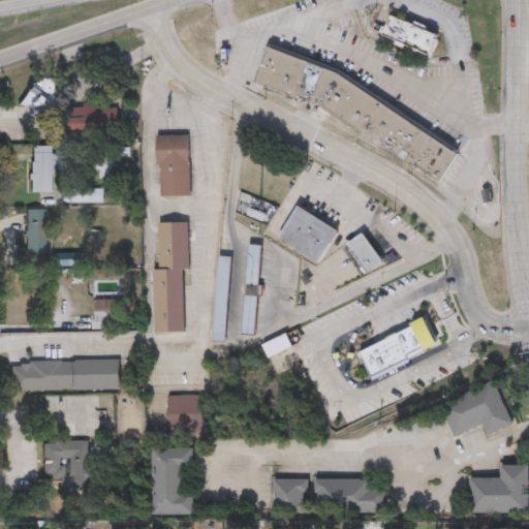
[(380,34),(428,55),(429,52),(432,53),(438,40),(434,39),(436,35),(389,14),(380,34)]
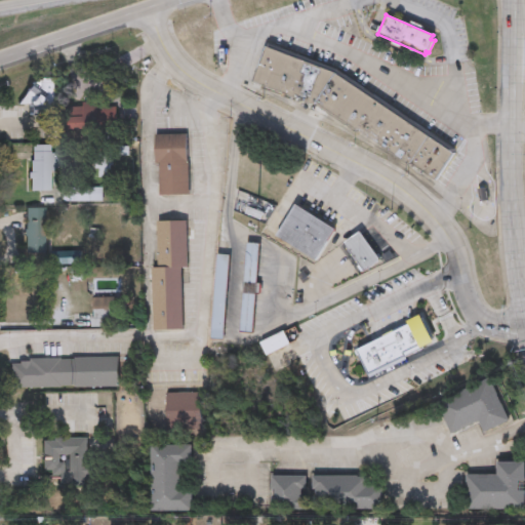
[(249,85),(265,47),(334,71),(453,154),(435,182),(408,163),(408,164),(313,104),(249,85)]
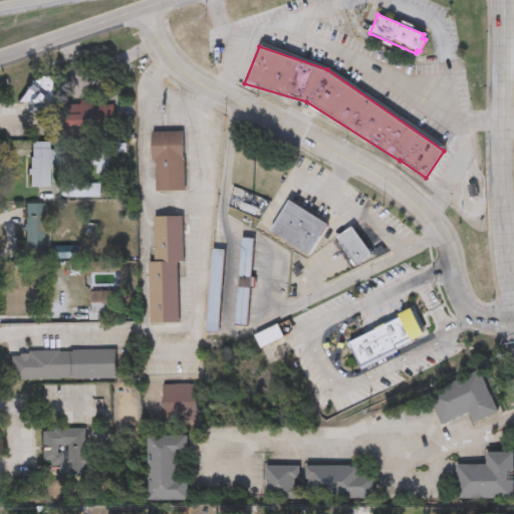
[(51,113),(51,81),(23,81),(23,104),(28,104),(28,113),(51,113)]
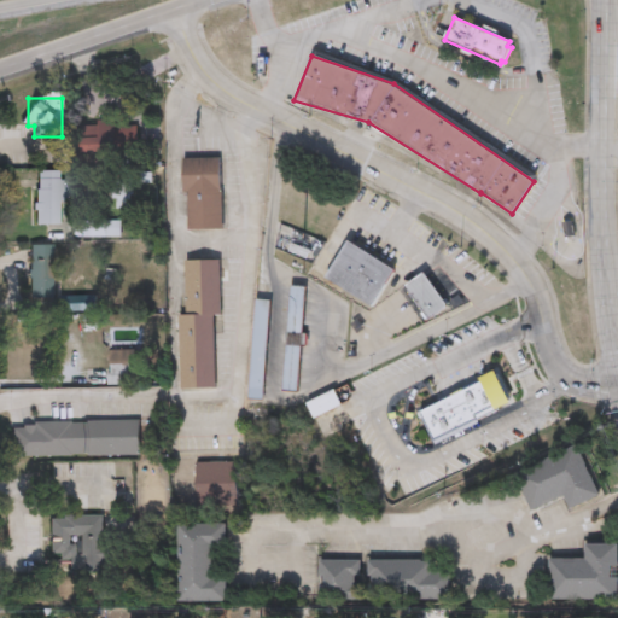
[(138,126),(116,126),(116,122),(81,123),(82,153),(138,152),(138,126)]
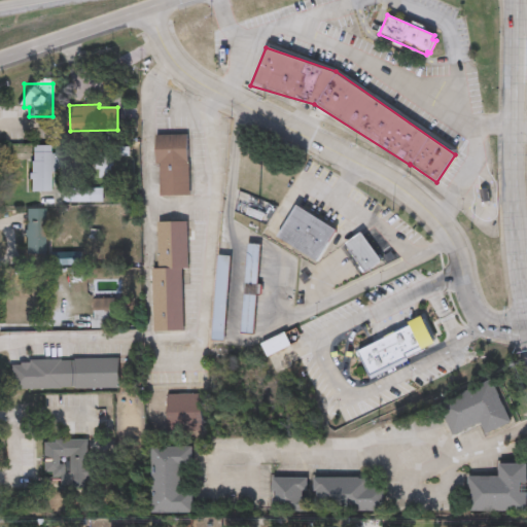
[(153,135),(186,134),(187,195),(159,196),(157,164),(154,164),(153,135)]
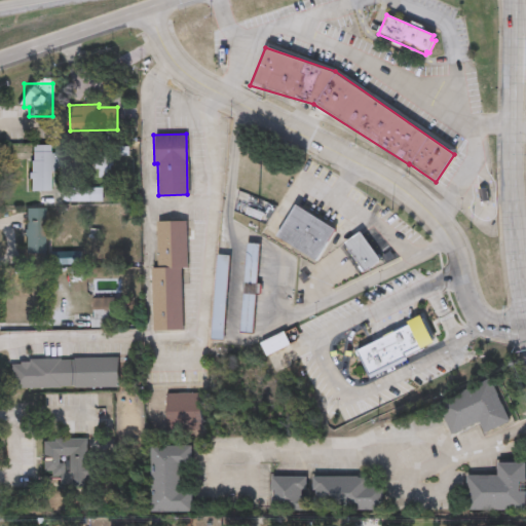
[(51,172),(58,172),(58,154),(50,154),(50,147),(32,147),(32,192),(51,192),(51,172)]
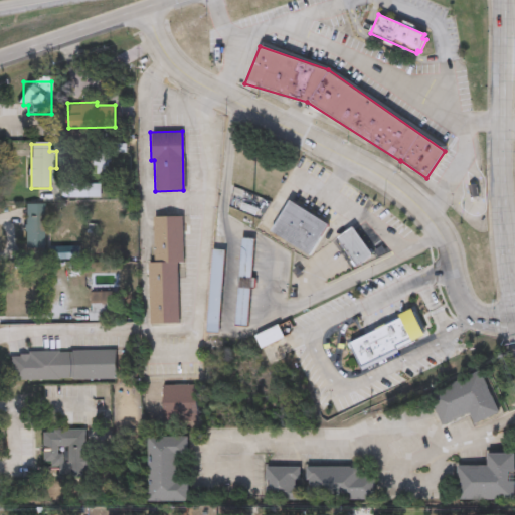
[(70,198),(101,198),(101,185),(70,185),(70,198)]
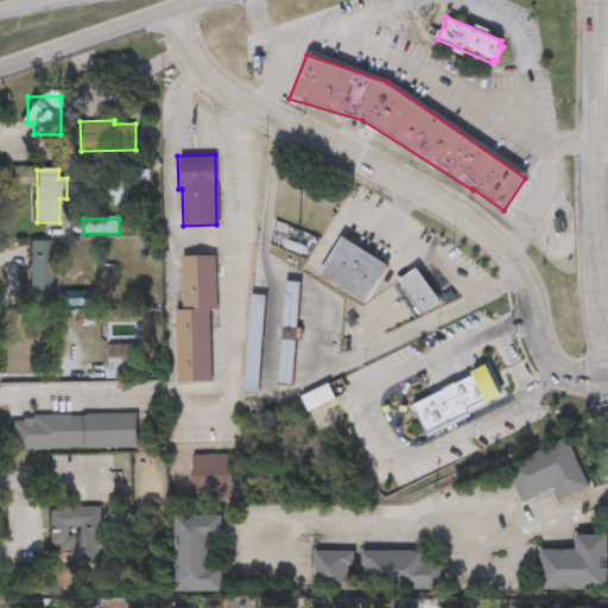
[(387,265),(341,236),(318,272),(365,301),(387,265)]
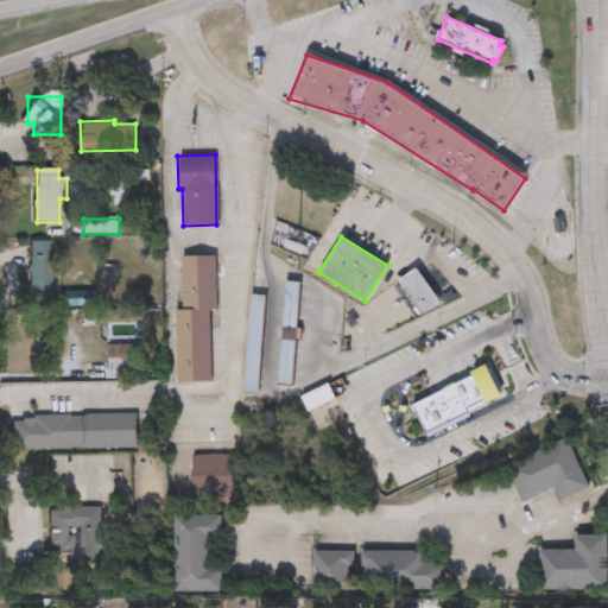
[(29,295),(52,295),(52,242),(29,242),(29,295)]
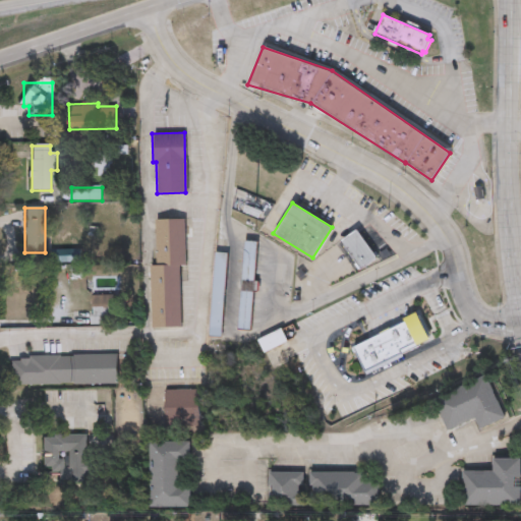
[(154,219),(183,219),(184,265),(178,265),(179,327),(151,328),(149,265),(155,265),(154,219)]
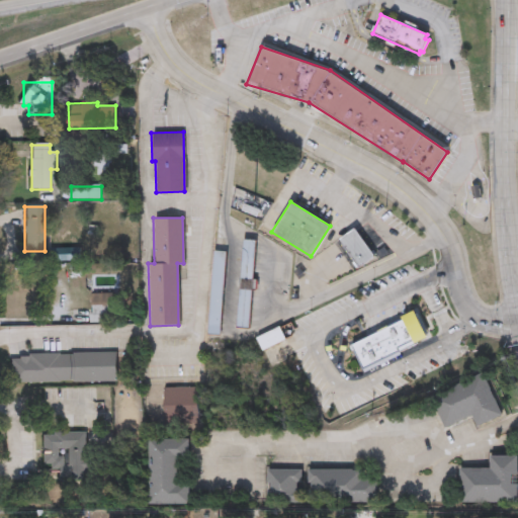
[(338,239),(354,228),(373,257),(357,267),(338,239)]
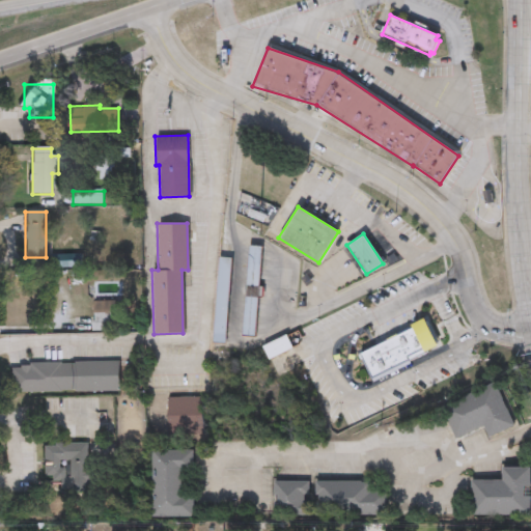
[(249,287),(261,287),(263,247),(250,247),(249,287)]
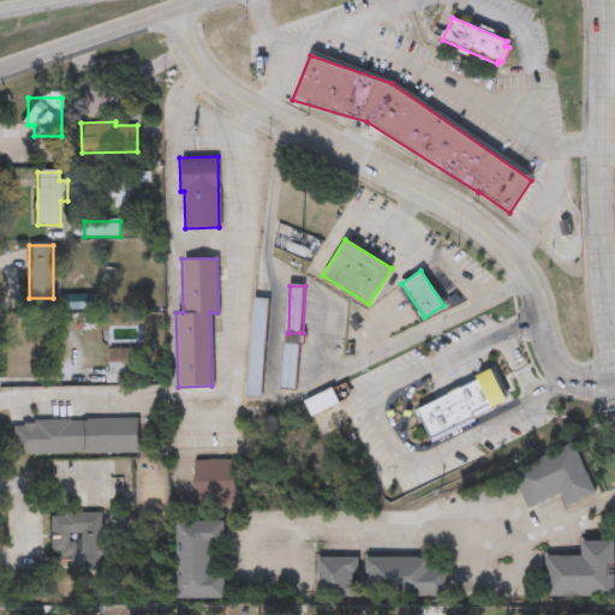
[(249,398),(263,398),(269,300),(255,299),(249,398)]
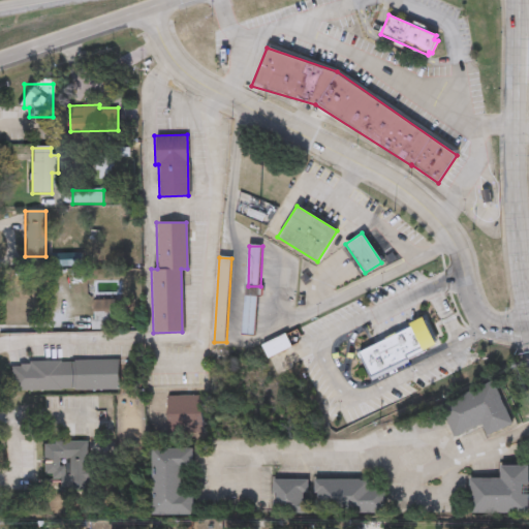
[(243,336),(256,337),(258,298),(245,297),(243,336)]
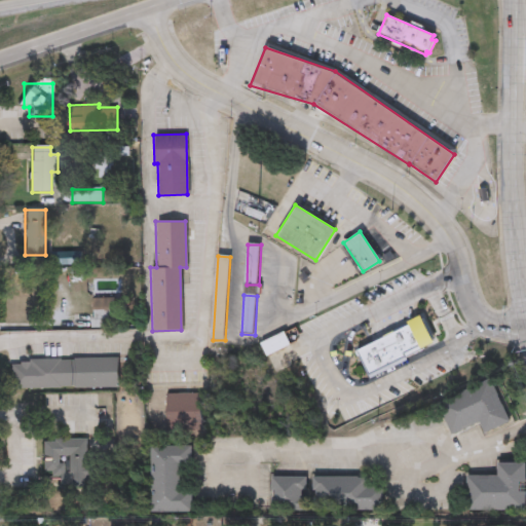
[(357,351),(369,377),(405,360),(404,357),(433,342),(419,315),(407,322),(408,326),(357,351)]
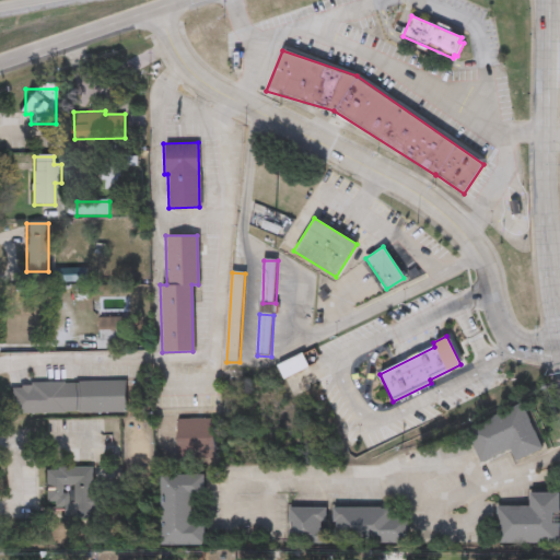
[(8,412),(8,387),(18,387),(18,385),(27,385),(27,382),(61,382),(61,383),(73,383),(73,380),(125,380),(126,412),(74,412),(74,410),(61,410),(61,412),(8,412)]
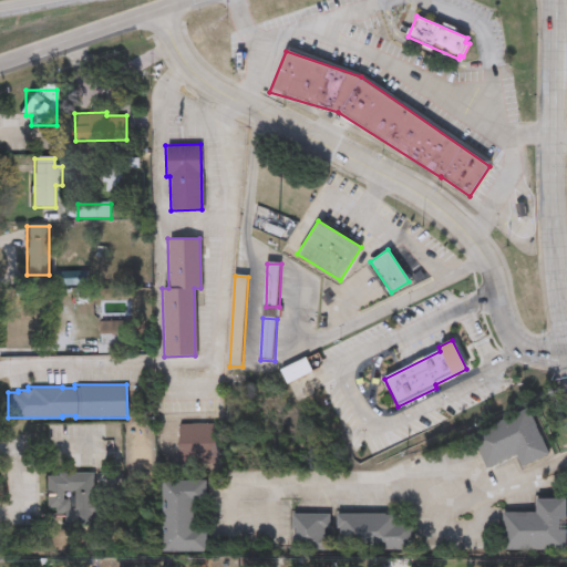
[(531,409),(549,455),(522,467),(517,455),(487,468),(473,433),(531,409)]
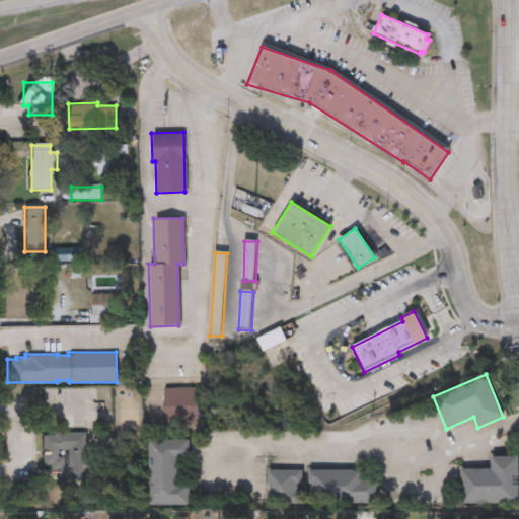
[(162,388),(196,387),(198,424),(163,424),(162,388)]
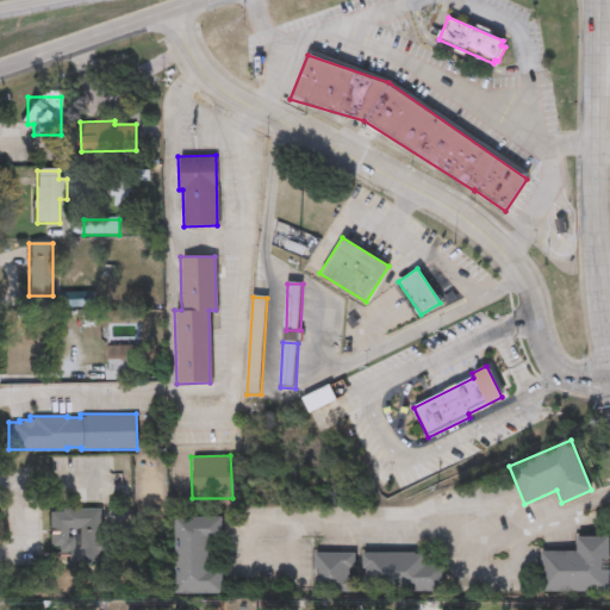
[(48,512),(62,512),(61,510),(101,509),(103,541),(120,540),(122,555),(103,555),(104,567),(69,566),(67,555),(60,554),(57,547),(49,548),(48,512)]
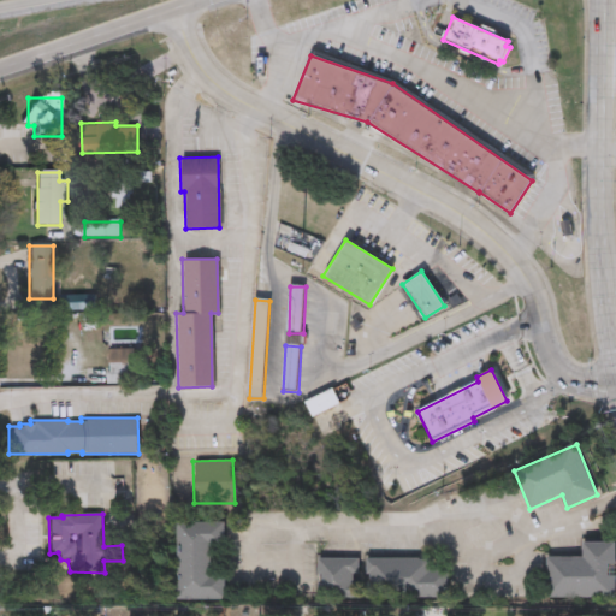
[(177,602),(225,602),(225,522),(177,522),(177,602)]
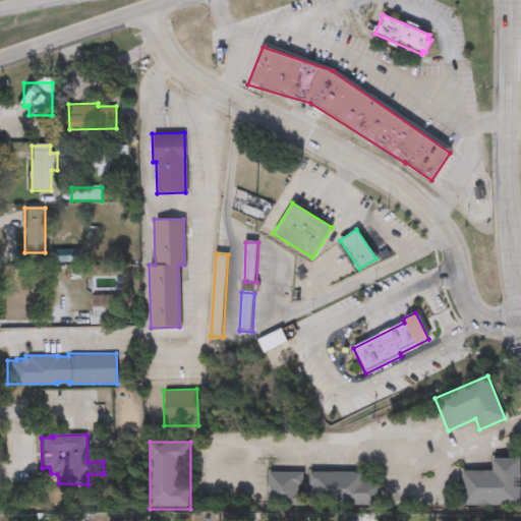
[(520,459),(520,507),(462,506),(462,471),(493,471),(493,459),(520,459)]
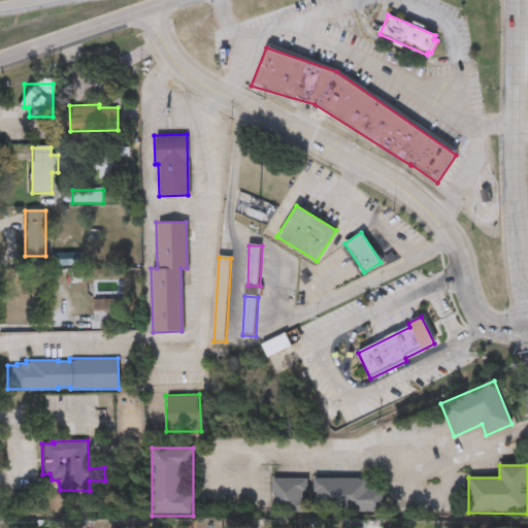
[(307,480),(307,514),(272,513),(272,479),(307,480)]
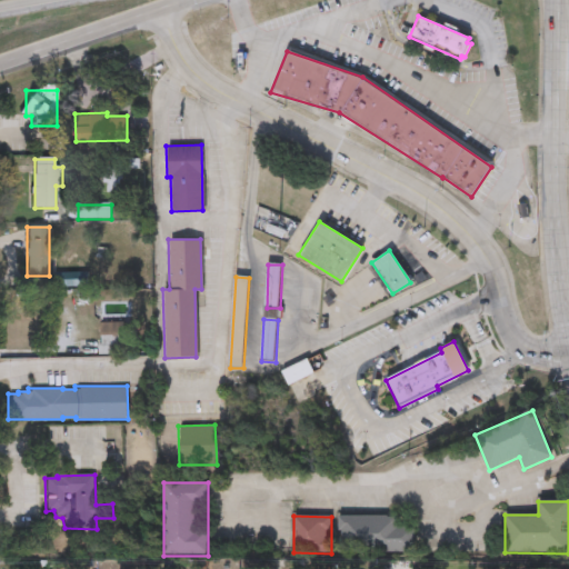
[(339,516),(398,517),(398,525),(415,525),(413,551),(338,550),(339,516)]
